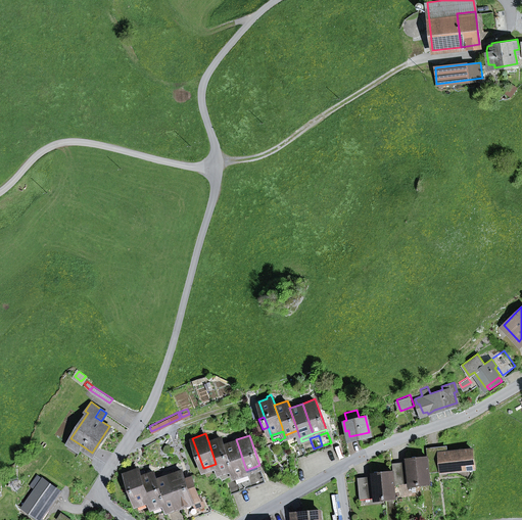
[(217,467),(219,471),(231,467),(224,444),(221,436),(208,441),(216,464),(217,467)]
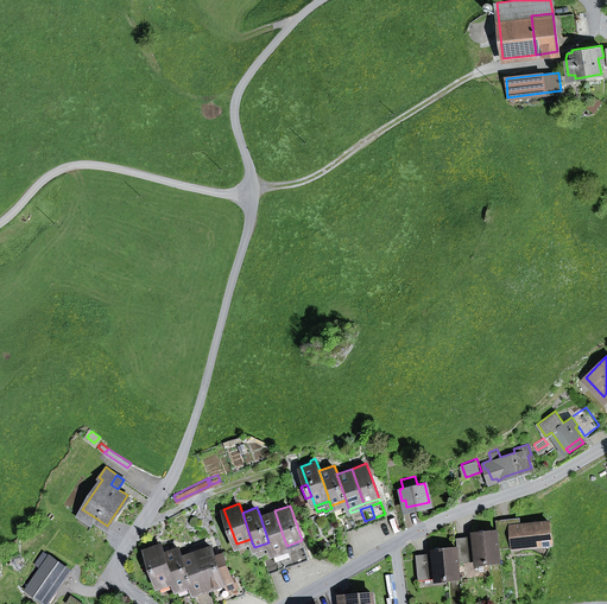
[(92,522),(95,517),(82,509),(78,515),(92,522)]
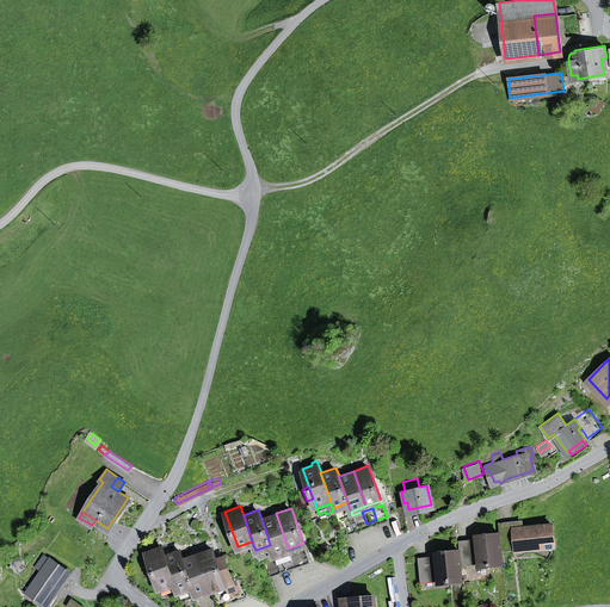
[(352,515),(356,527),(367,524),(362,512),(352,515)]
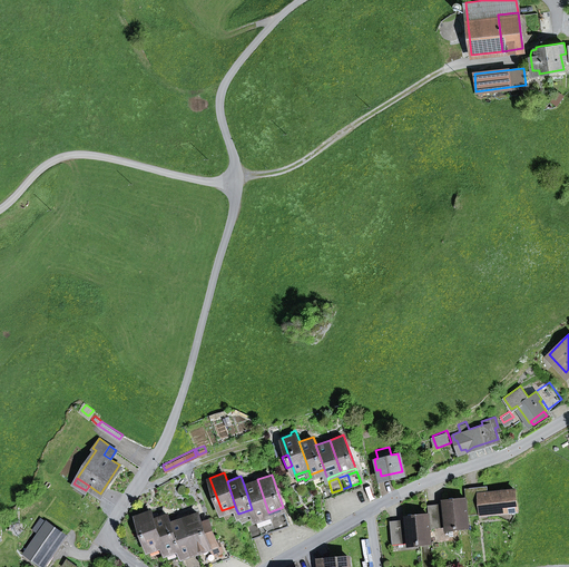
[(253,512),(255,517),(268,512),(257,479),(244,485),(252,509),(253,512)]
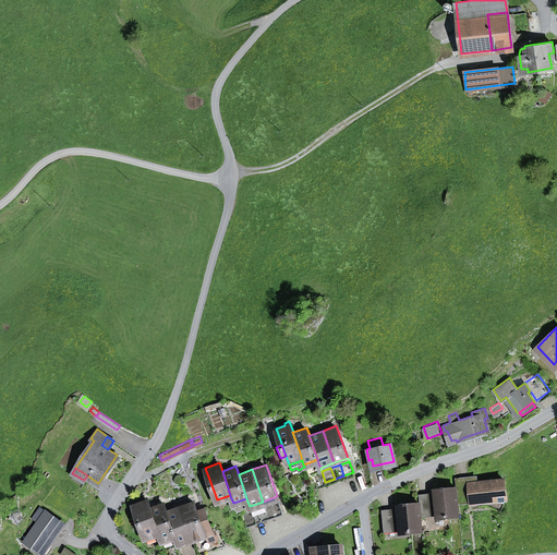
[(312,474),(316,485),(325,482),(322,471),(312,474)]
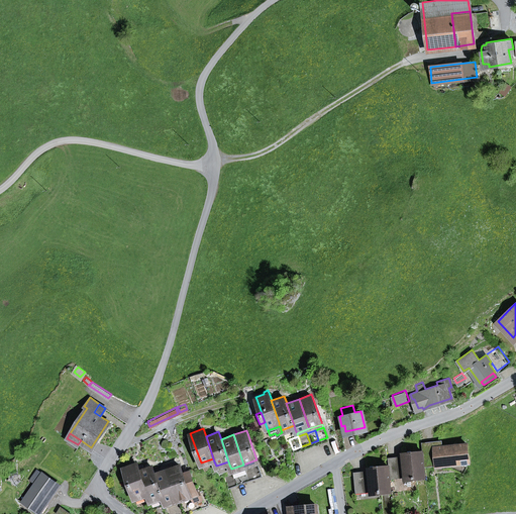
[(432,464),(435,463),(433,446),(441,445),(440,439),(421,441),(422,449),(422,456),(432,455),(432,464)]
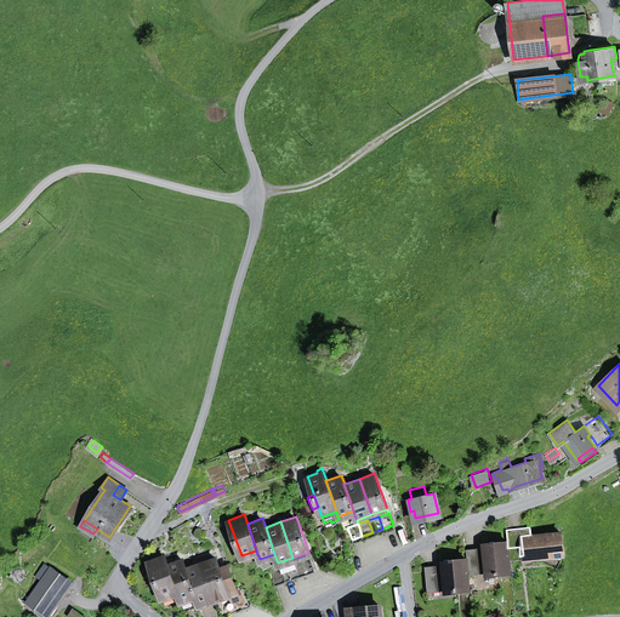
[(523,555),(523,558),(562,553),(563,553),(561,531),(530,535),(521,536),(523,555)]
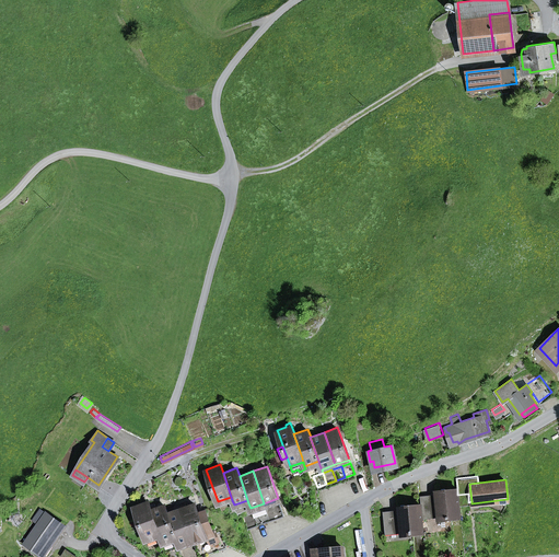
[(438,518),(459,515),(458,502),(457,495),(457,487),(435,489),(435,492),(435,496),(419,498),(420,503),(421,514),(438,512),(438,515),(438,518)]
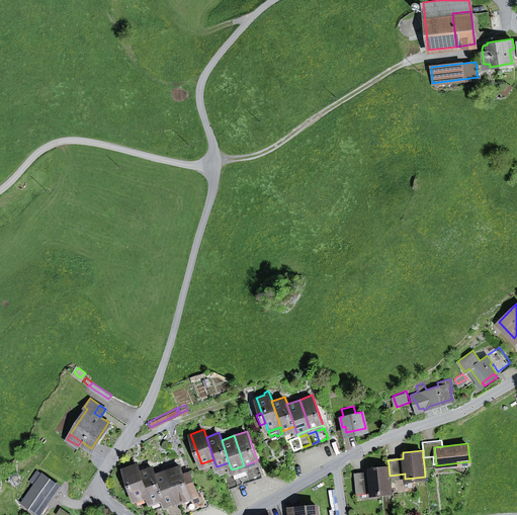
[(433,464),(433,456),(423,457),(424,464),(433,464)]
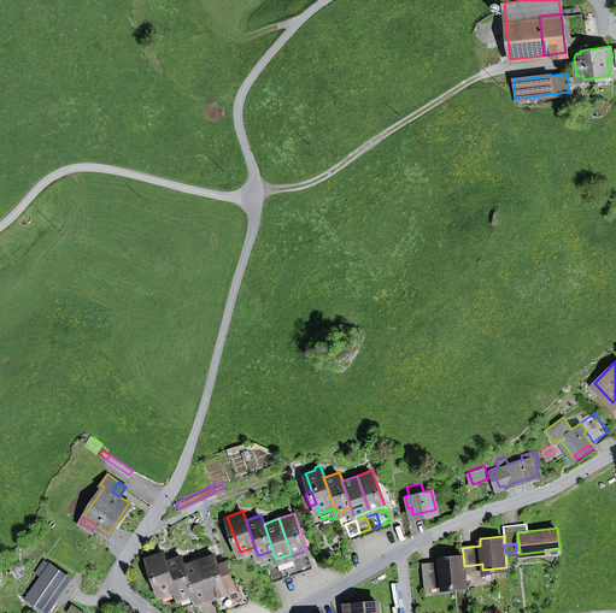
[(297,555),(308,552),(306,548),(291,554),(276,559),(277,563),(287,559),(297,555)]
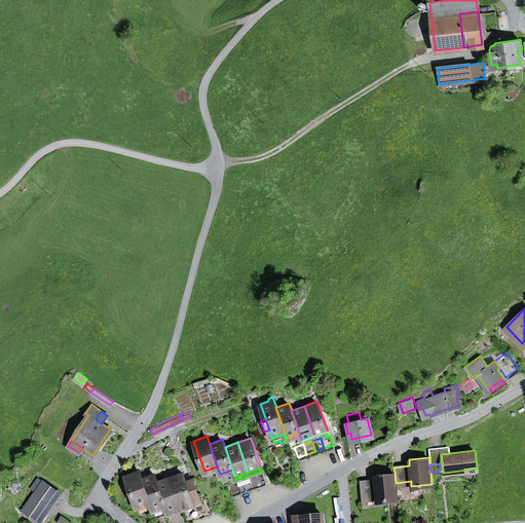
[(443,473),(444,475),(458,474),(472,480),(476,469),(443,473)]
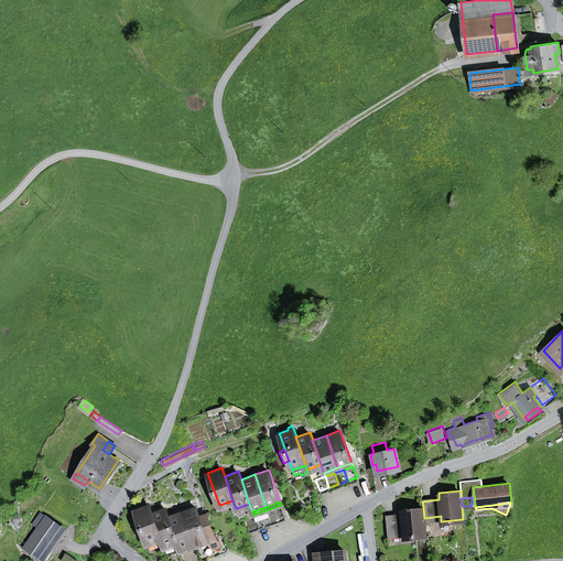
[(134,509),(147,542),(160,537),(152,513),(149,505),(134,509)]
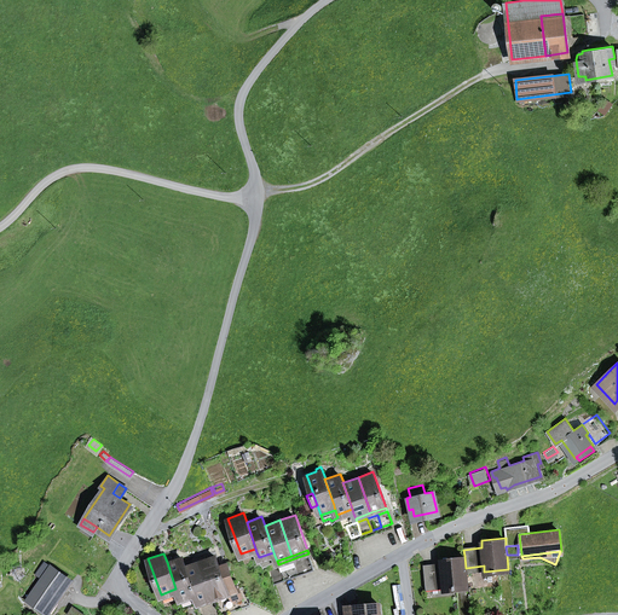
[(227,591),(234,589),(235,589),(226,562),(219,564),(215,555),(206,558),(203,553),(198,556),(213,596),(227,591)]
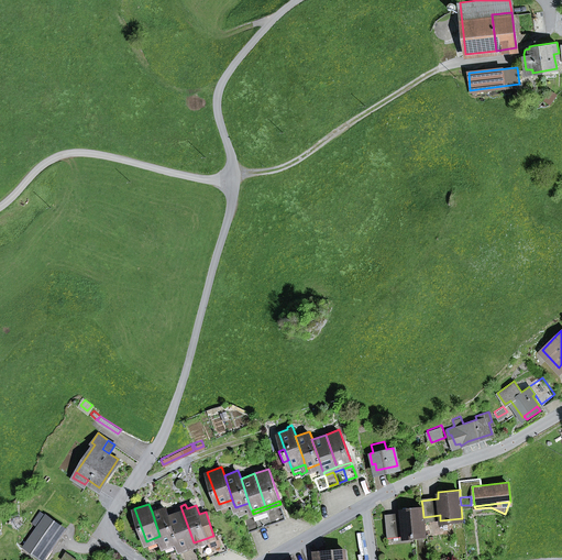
[(271,507),(275,519),(285,516),(281,504),(271,507)]
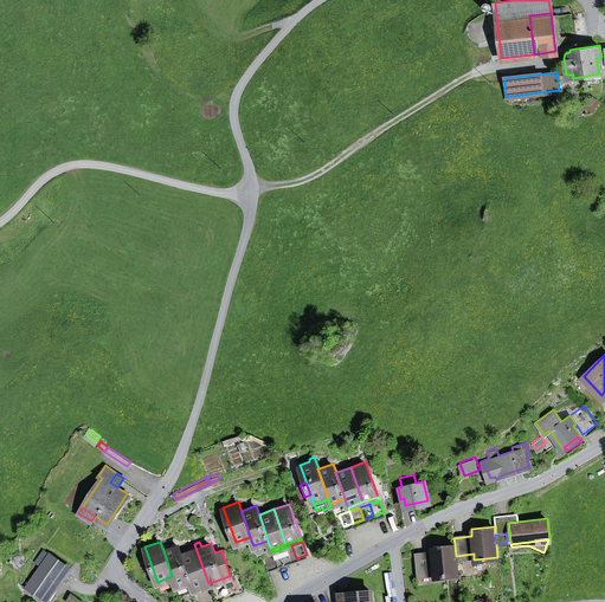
[(173,580),(175,586),(190,580),(191,580),(181,554),(178,544),(163,550),(172,576),(173,580)]
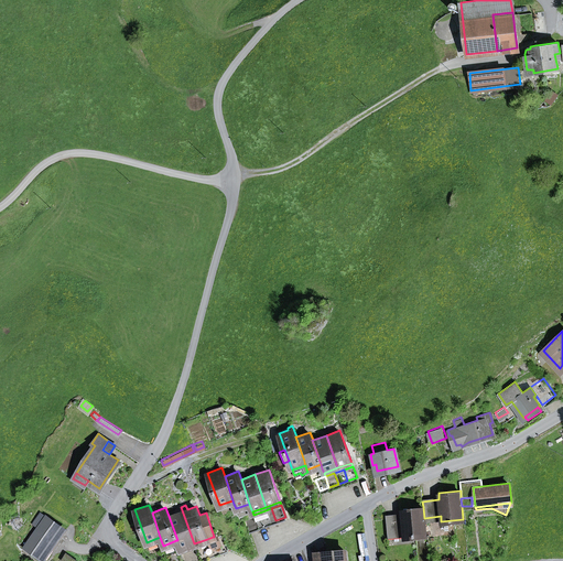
[(177,543),(180,549),(194,543),(181,507),(175,508),(177,513),(169,516),(177,540),(176,540),(177,543)]
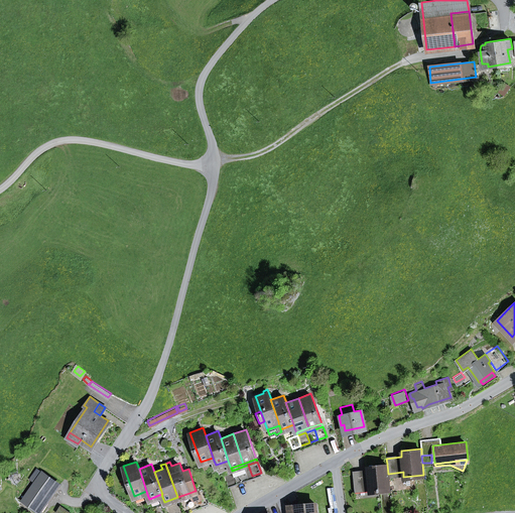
[(380,491),(390,490),(388,476),(388,474),(387,464),(367,466),(367,468),(368,471),(353,473),(354,488),(369,486),(369,489),(370,492),(377,491),(380,491)]
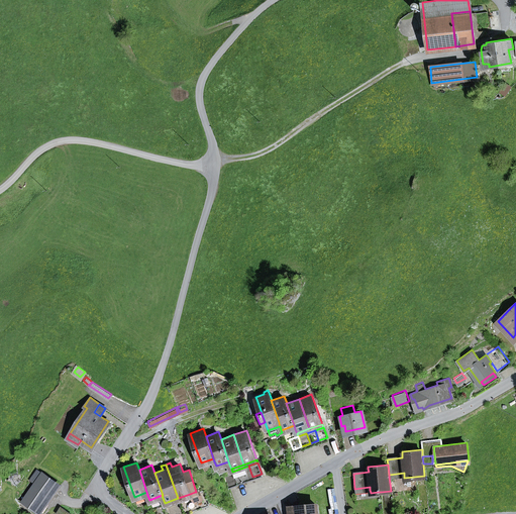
[(240,469),(244,480),(252,477),(248,466),(240,469)]
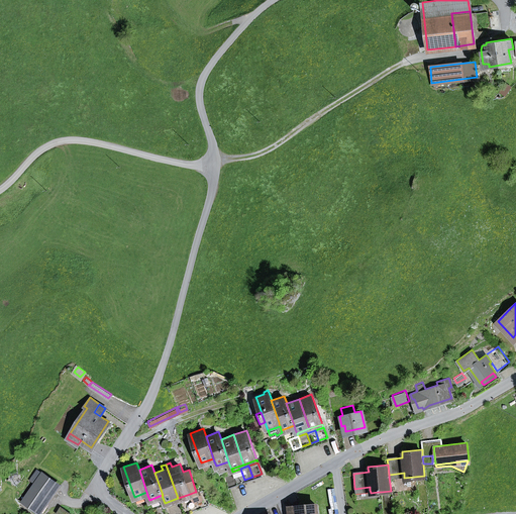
[(23,499),(39,511),(59,484),(36,469),(30,478),(35,481),(23,499)]
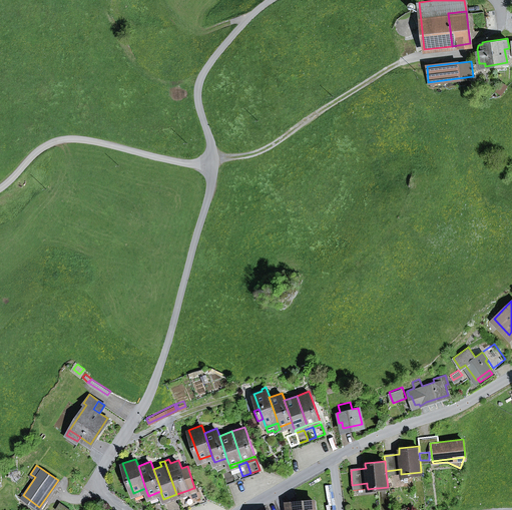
[(230,468),(233,479),(242,476),(238,465),(230,468)]
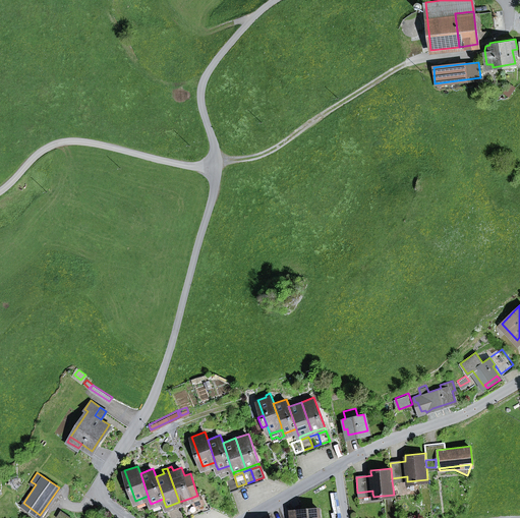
[(225,478),(229,490),(237,486),(234,475),(225,478)]
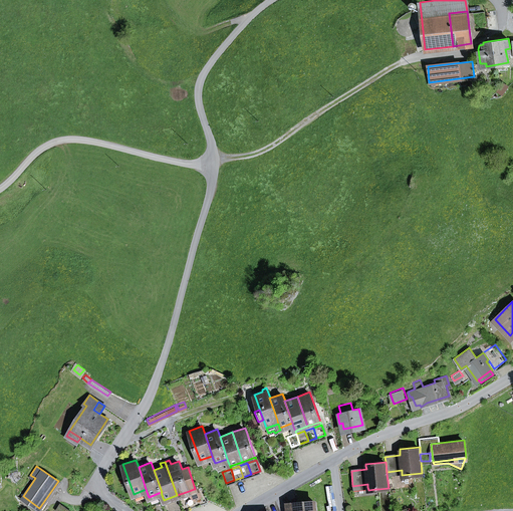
[(194,489),(198,503),(207,500),(202,486),(195,489),(194,489)]
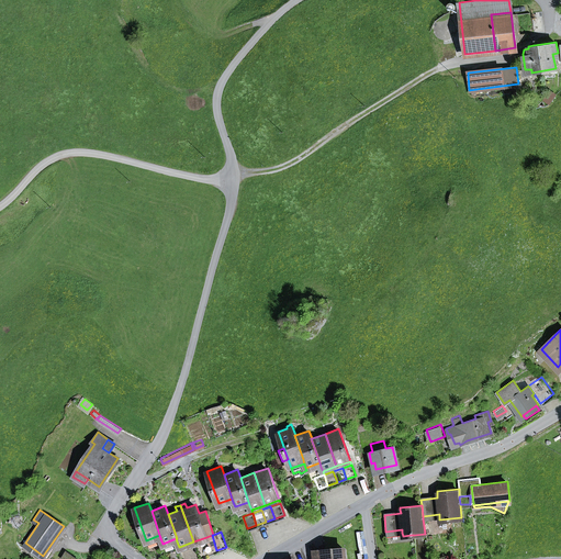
[(212,551),(216,550),(212,535),(206,537),(208,540),(212,551)]
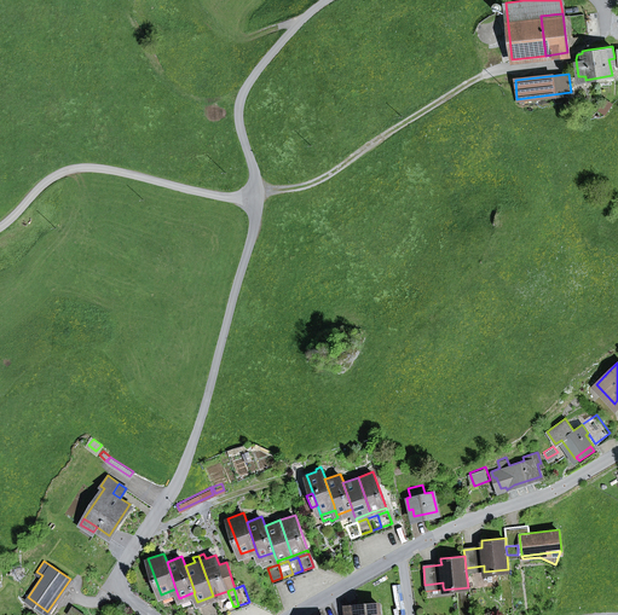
[(219,598),(229,595),(227,591),(213,596),(197,602),(198,605),(208,602),(219,598)]
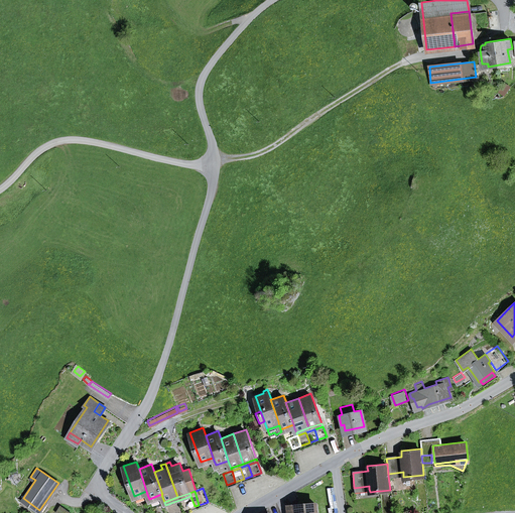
[(186,509),(195,506),(190,496),(182,499),(186,509)]
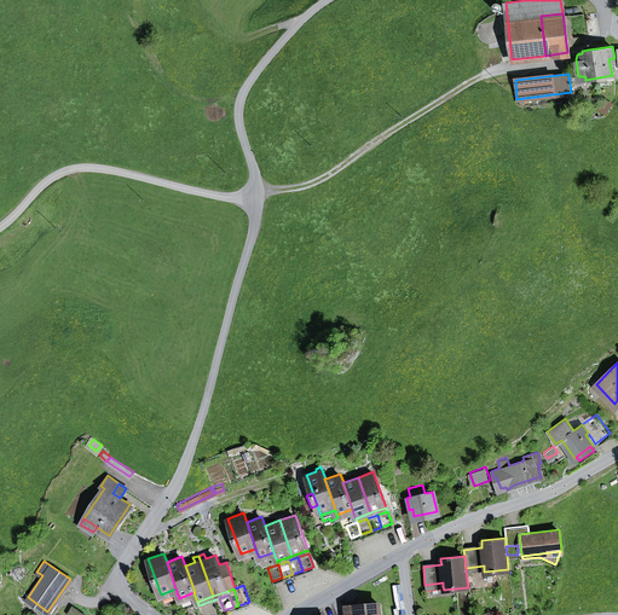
[(208,602),(213,614),(224,610),(219,598),(208,602)]
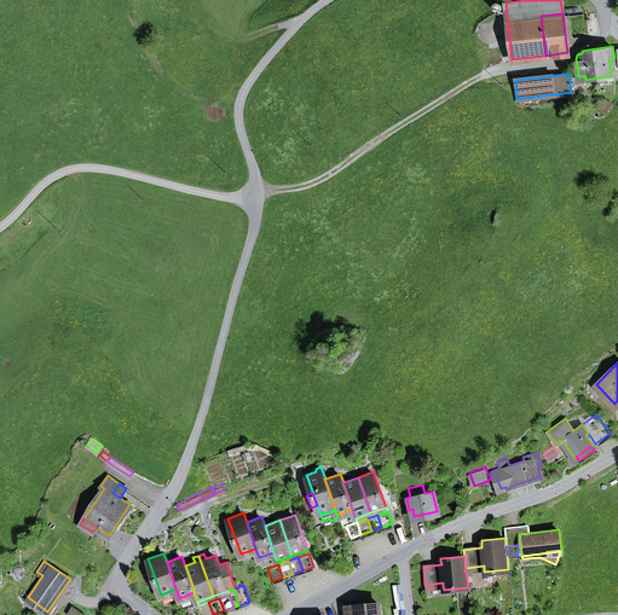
[(198,605),(201,614),(209,614),(213,614),(208,602),(198,605)]
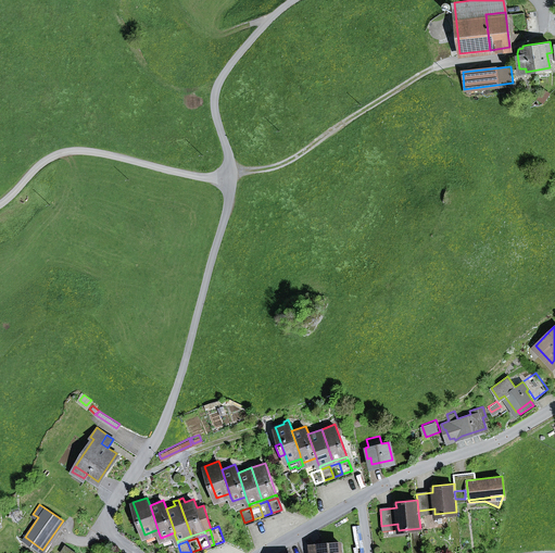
[(340,552),(340,542),(311,544),(312,552),(340,552)]
